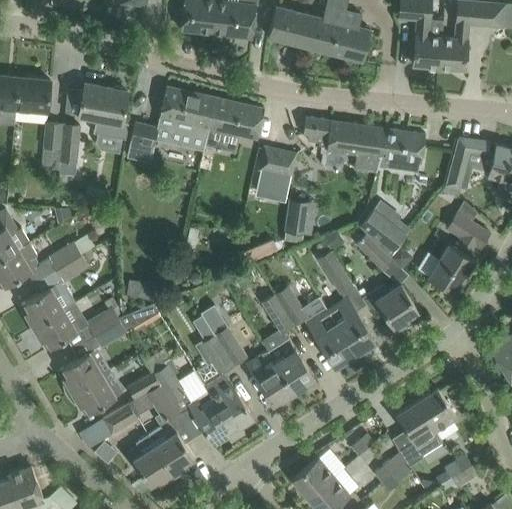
[(212,34),(216,0),(183,0),(180,31),(212,34)]
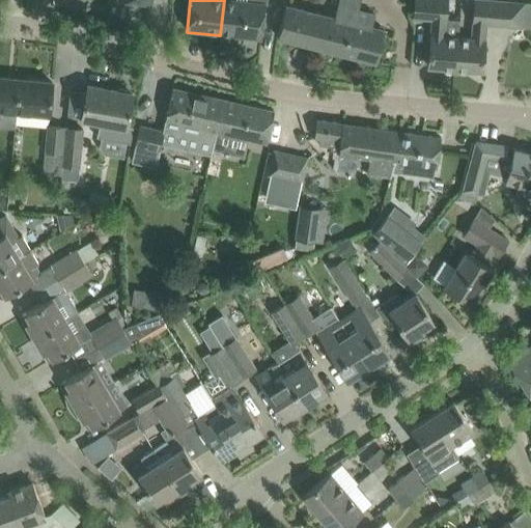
[(269,0),(224,0),(220,35),(263,40),(269,0)]
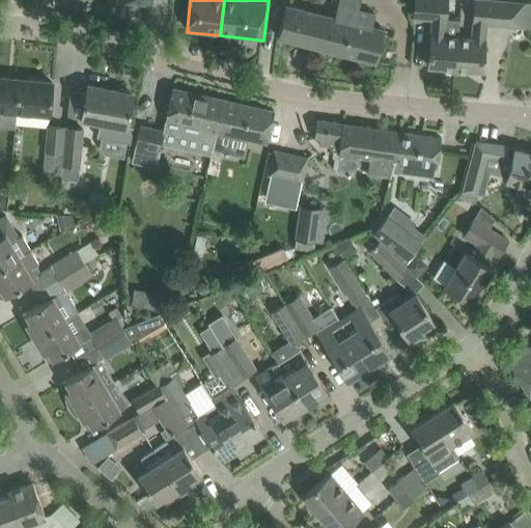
[(385,33),(370,29),(373,16),(358,11),(361,0),(338,0),(333,20),(285,7),(277,39),(376,65),(385,33)]
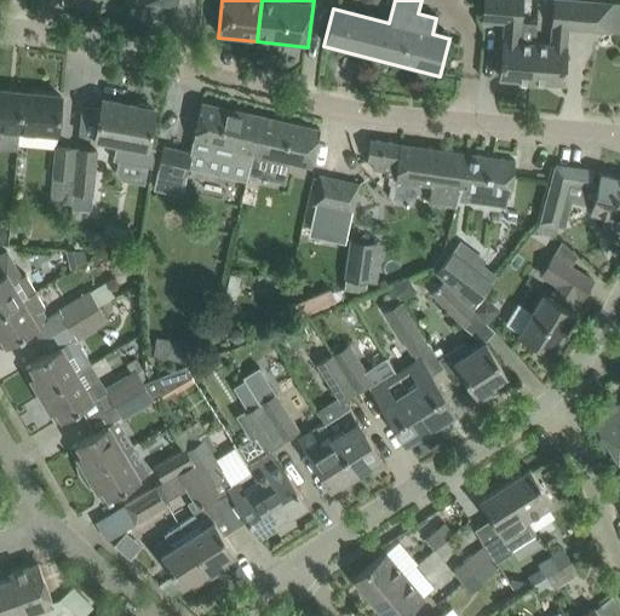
[(521,0),(484,0),(483,23),(505,26),(500,81),(532,84),(534,47),(535,27),(520,26),(521,0)]
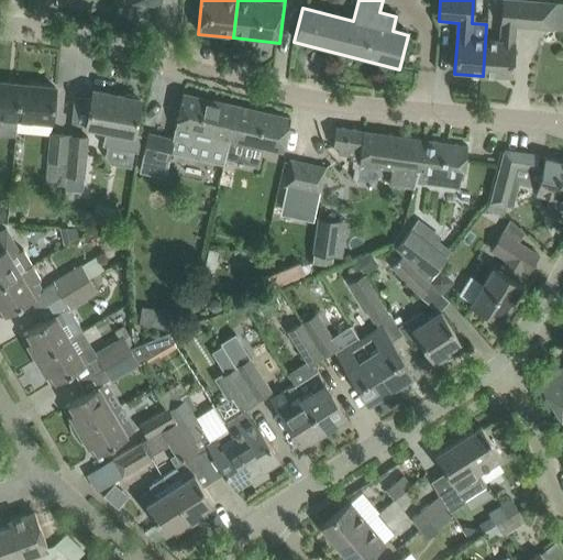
[(515,28),(534,29),(562,31),(562,6),(504,1),(500,44),(485,43),(483,76),(510,78),(515,28)]
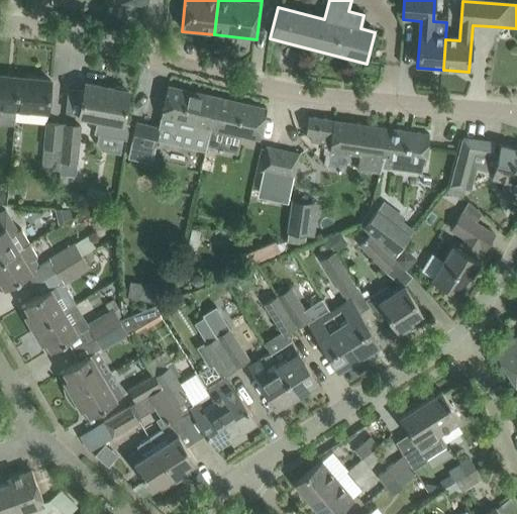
[(0,126),(13,128),(14,123),(18,80),(0,78),(0,126)]
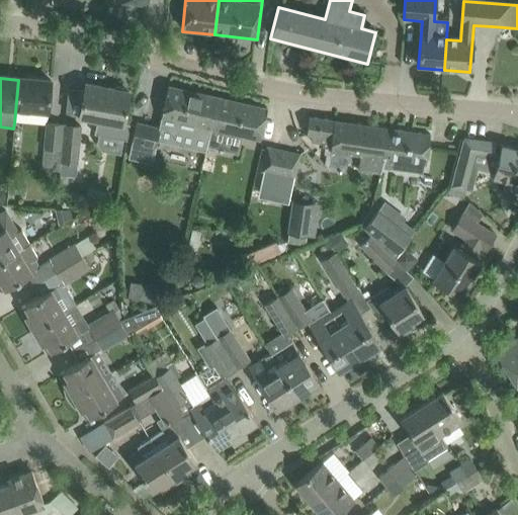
[(18,80),(15,111),(48,114),(51,83),(18,80)]
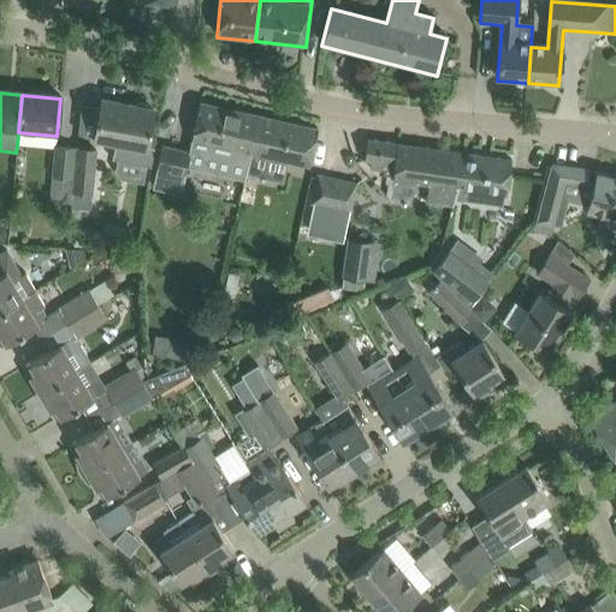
[(138,106),(136,110),(101,102),(94,140),(117,144),(113,161),(147,168),(150,150),(147,149),(154,112),(149,112),(148,107),(138,106)]
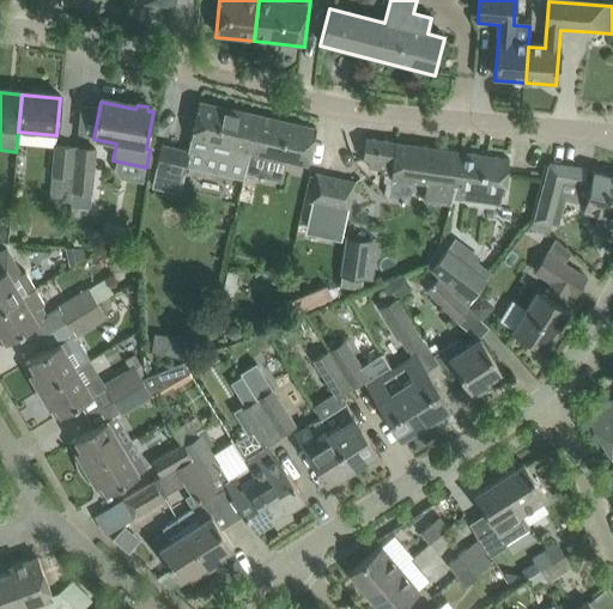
[(190,140),(188,153),(246,166),(247,166),(249,153),(256,117),(199,104),(190,140)]
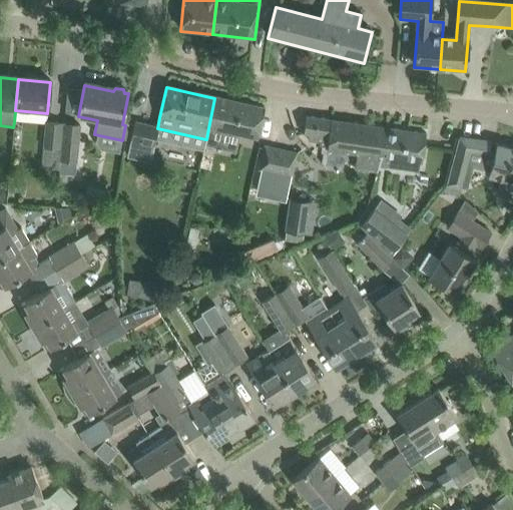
[(214,98),(208,128),(258,139),(265,109),(214,98)]
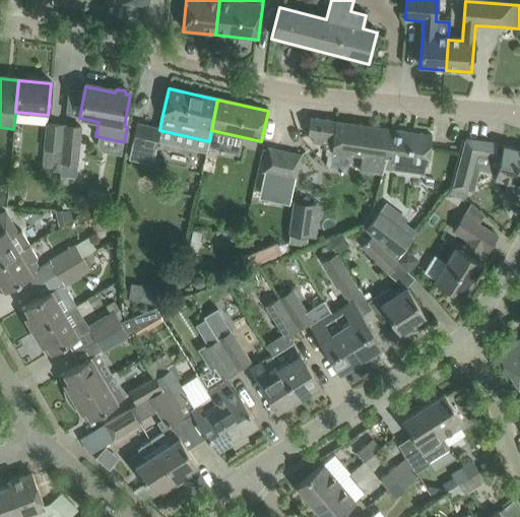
[(332,151),(336,124),(310,120),(308,137),(314,138),(313,144),(325,146),(325,150),(332,151)]
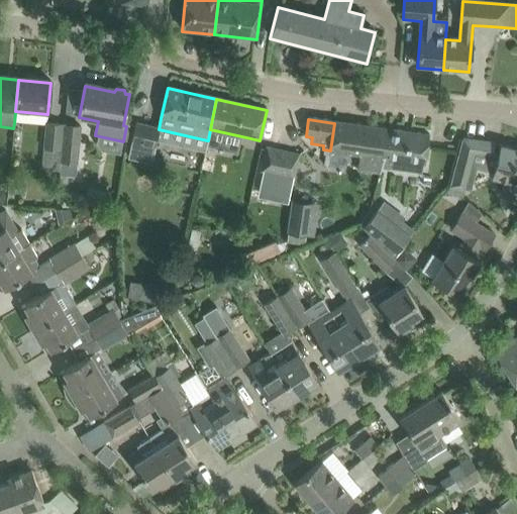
[(385,162),(390,130),(334,123),(330,150),(329,153),(362,158),(359,172),(382,175),(383,170),(385,162)]
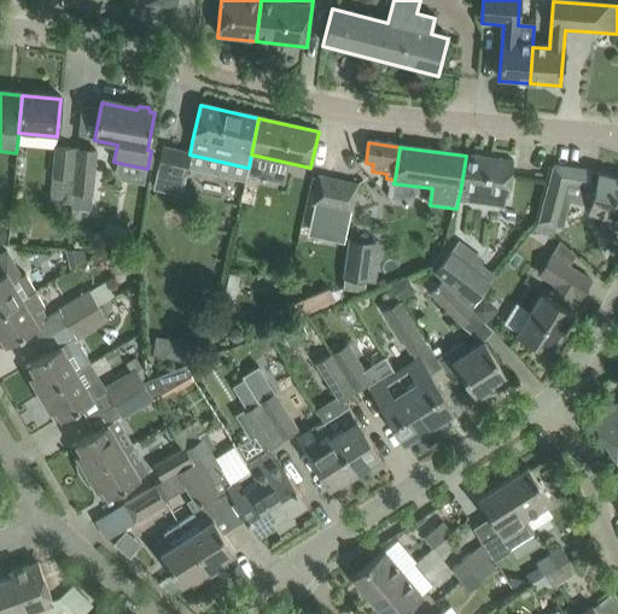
[(191,156),(190,156),(162,148),(152,188),(182,196),(187,171),(191,156)]
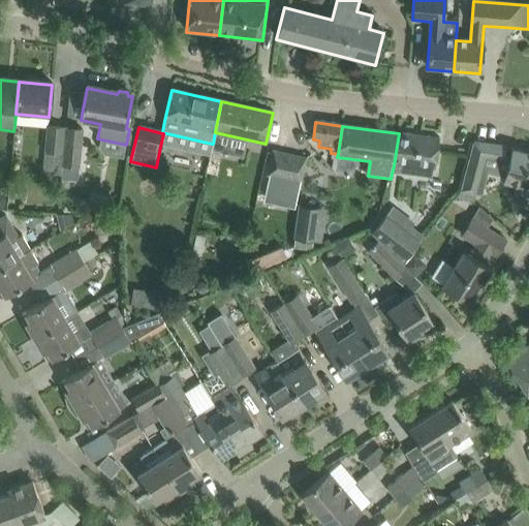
[(65,130),(64,130),(49,129),(43,176),(61,177),(60,181),(61,181),(65,130)]
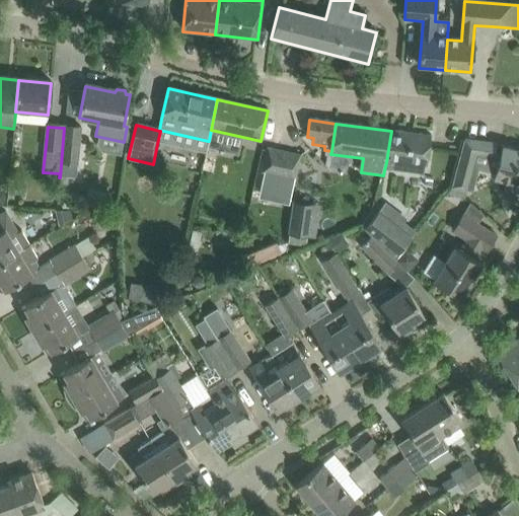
[(79,130),(66,129),(64,128),(60,177),(76,178),(79,130)]
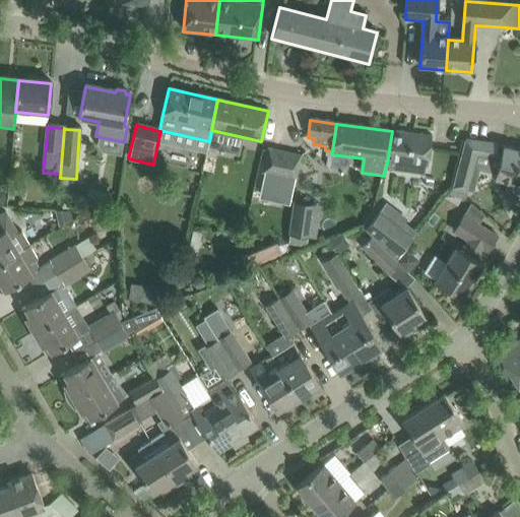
[(424,176),(426,167),(428,168),(432,137),(392,131),(387,163),(385,171),(424,176)]
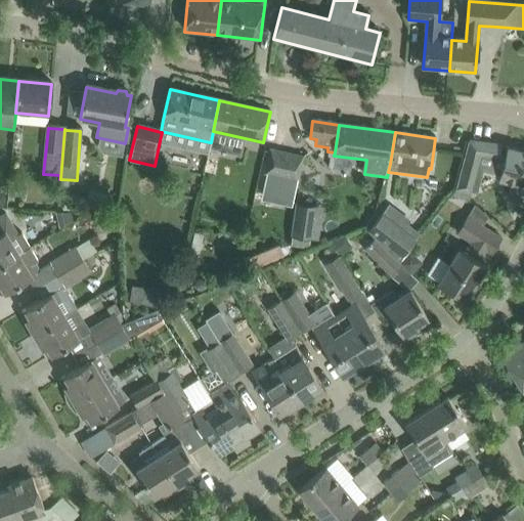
[(469,142),(455,189),(465,192),(463,200),(470,202),(472,193),(481,157),(488,158),(499,160),(501,147),(490,145),(469,142)]
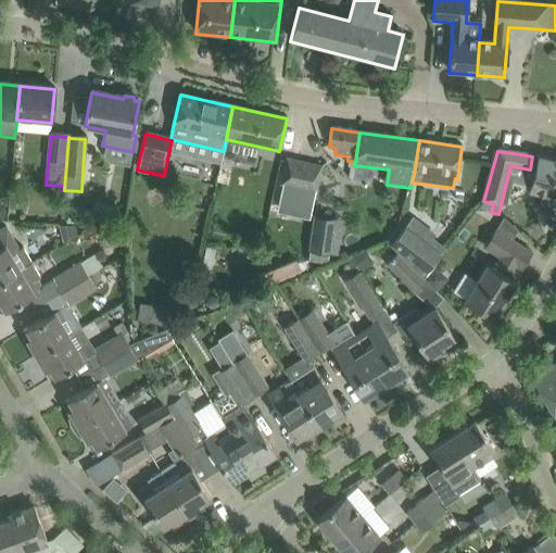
[(543,197),(539,212),(554,215),(555,205),(555,162),(538,158),(529,193),(543,197)]
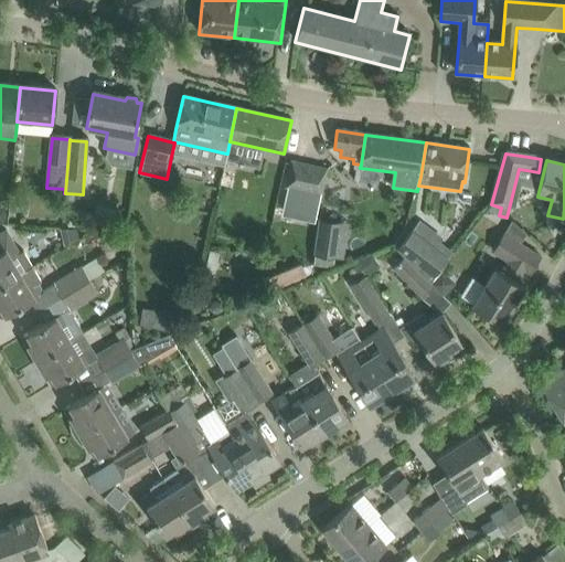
[(292,163),(283,201),(287,202),(285,212),(312,219),(315,209),(317,209),(327,171),(292,163)]
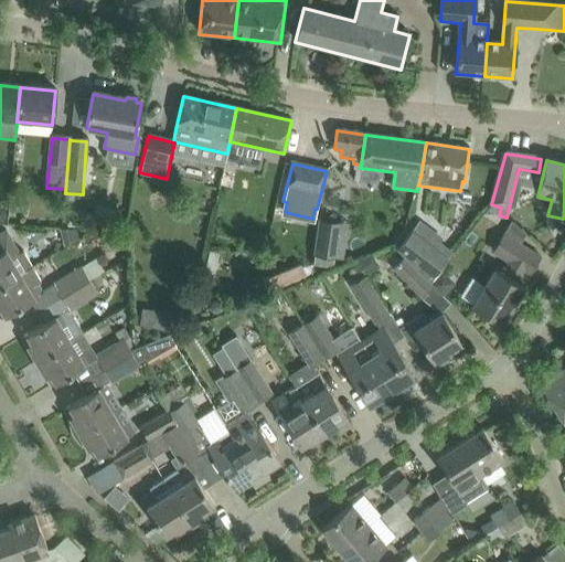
[(491,204),(487,212),(499,215),(501,208),(491,204)]
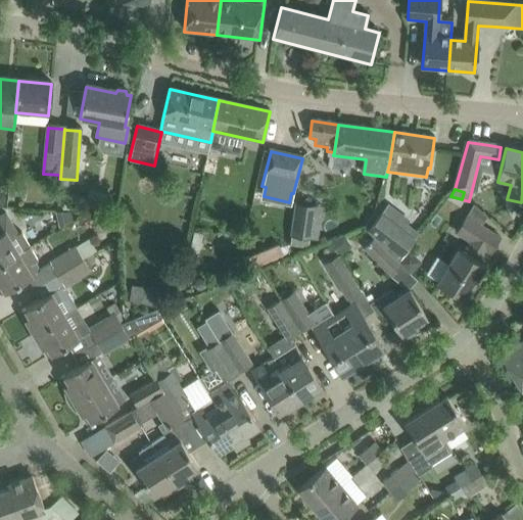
[(300,204),(298,238),(320,239),(322,205),(300,204)]
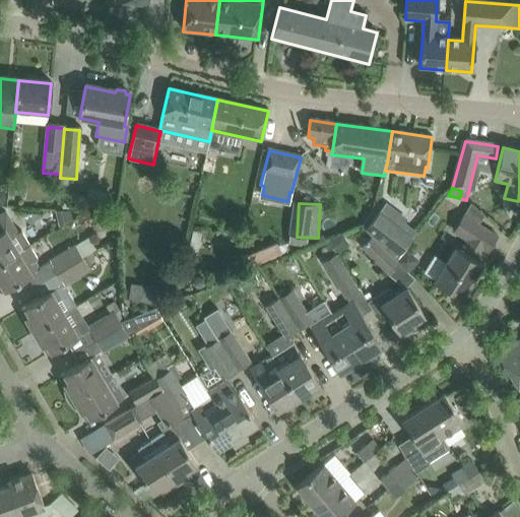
[(72,221),(70,211),(55,212),(59,228),(72,221)]
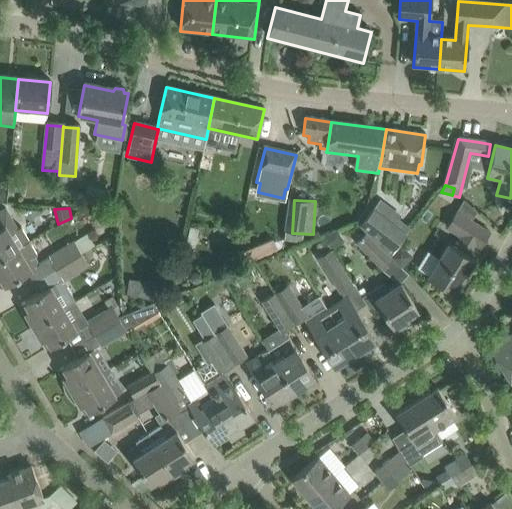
[(107,227),(109,212),(95,210),(93,225),(107,227)]
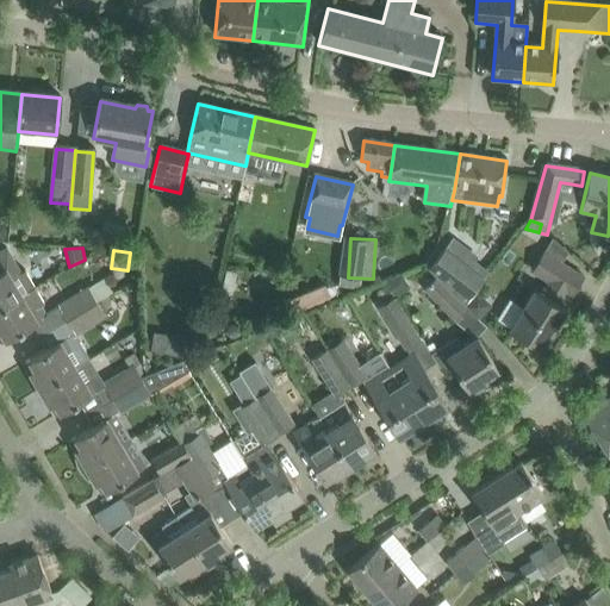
[(465,307),(489,275),(474,264),(470,269),(444,250),(442,254),(428,270),(437,280),(465,307)]
